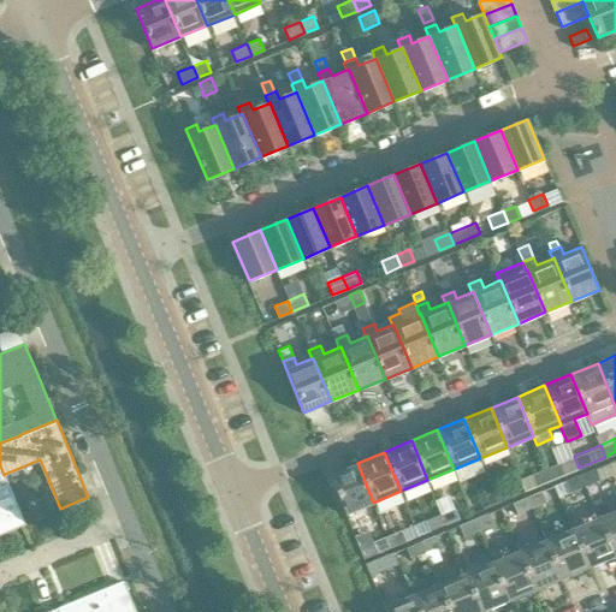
[(579,468),(574,456),(546,468),(551,479),(579,468)]
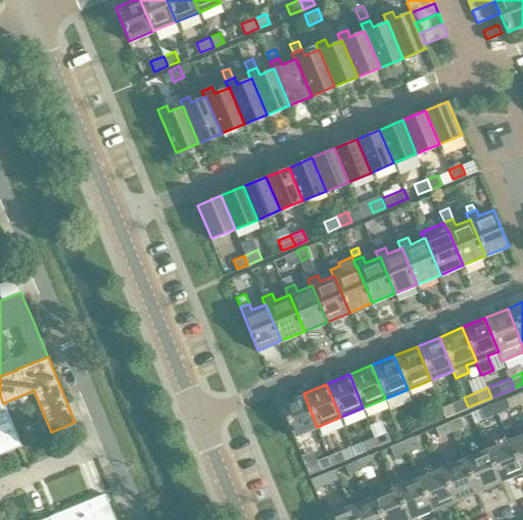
[(280,403),(294,436),(317,427),(303,393),(280,403)]
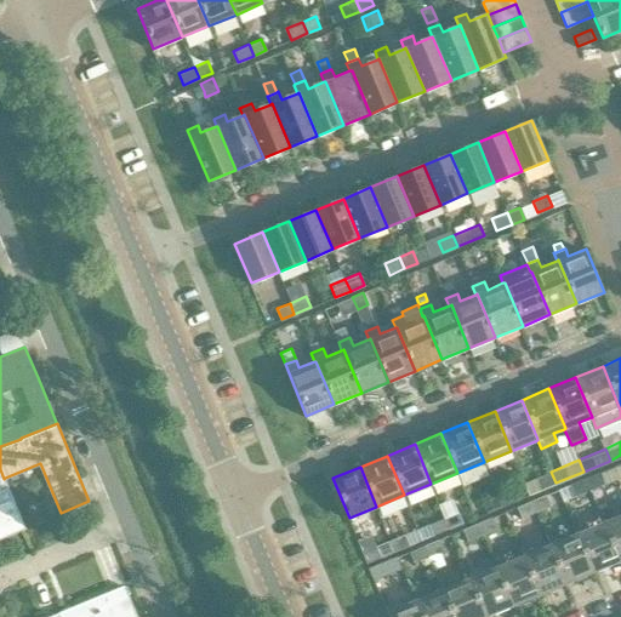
[(617,478),(613,467),(586,478),(591,489),(617,478)]
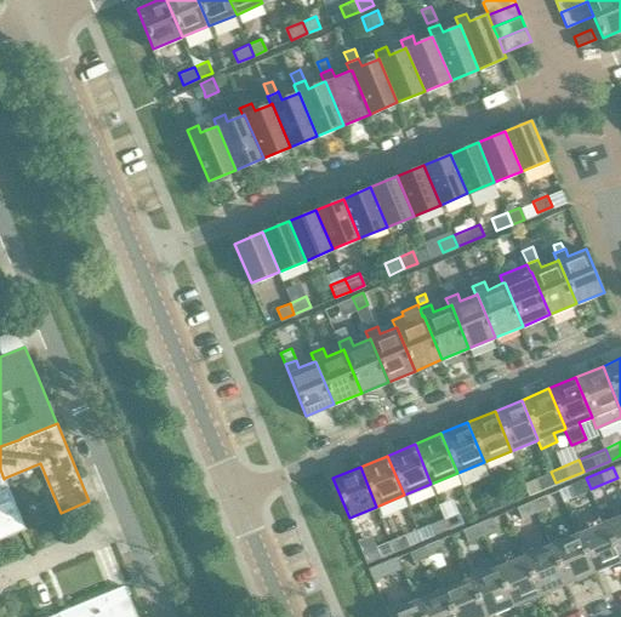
[(5,478),(4,479),(0,469),(0,537),(26,527),(5,478)]
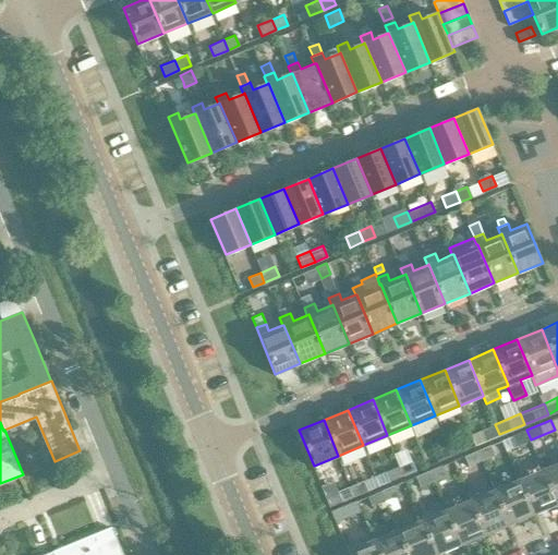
[(471,434),(475,445),(499,434),(495,424),(471,434)]
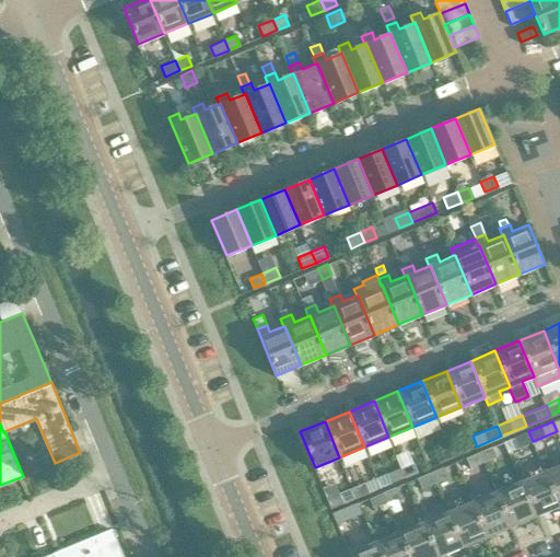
[(514,438),(518,447),(533,441),(528,431),(514,438)]
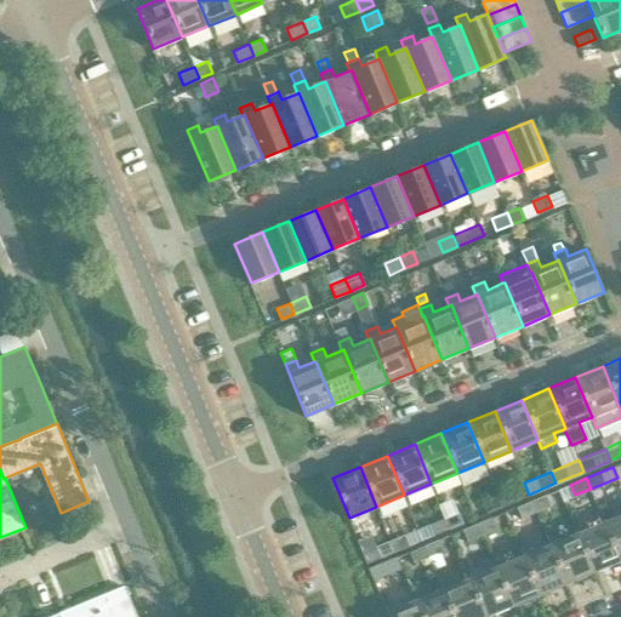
[(517,500),(512,487),(497,493),(502,507),(517,500)]
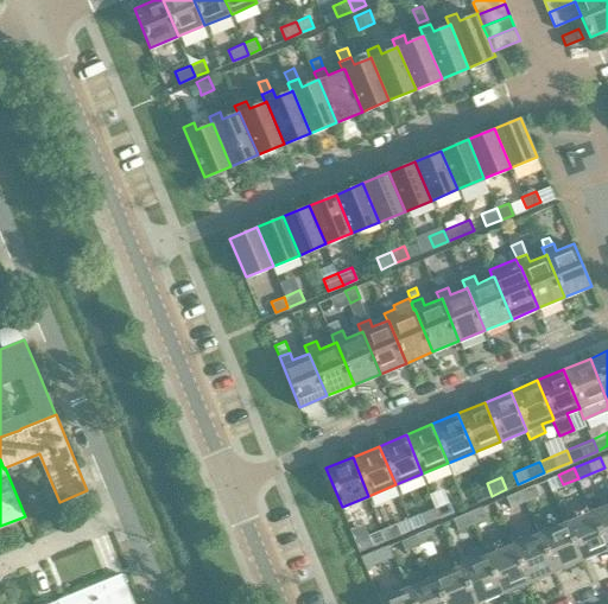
[(473,490),(477,502),(492,496),(487,483),(473,490)]
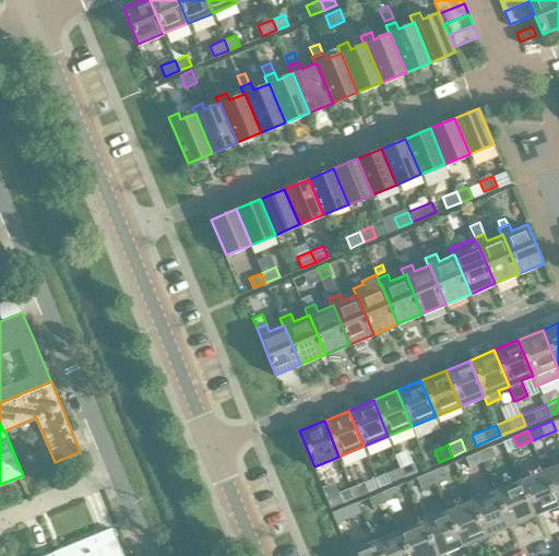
[(496,454),(491,445),(478,450),(483,460),(496,454)]
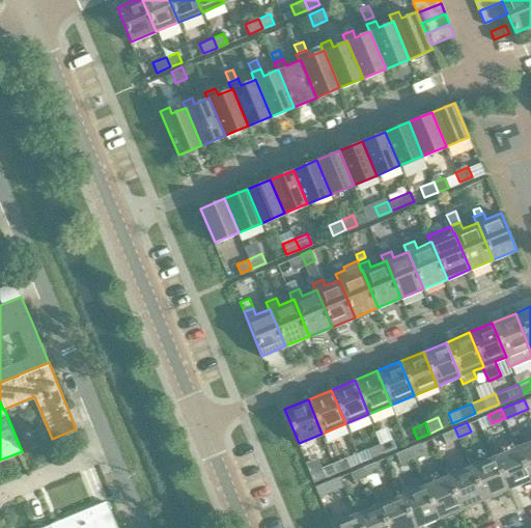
[(442,433),(446,442),(458,437),(454,427),(442,433)]
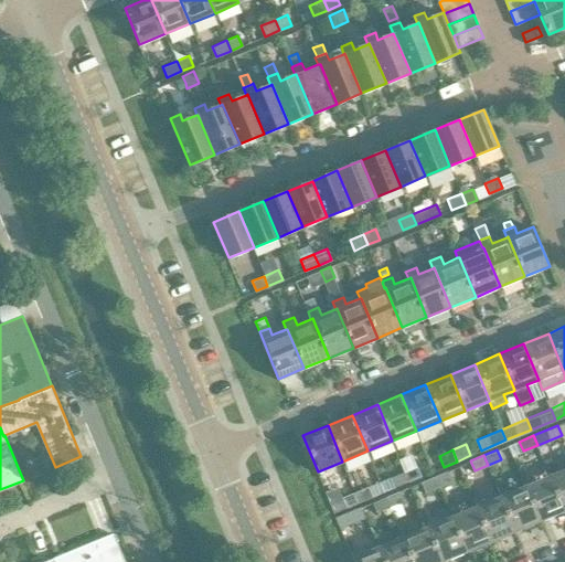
[(422,476),(417,465),(404,470),(408,480),(422,476)]
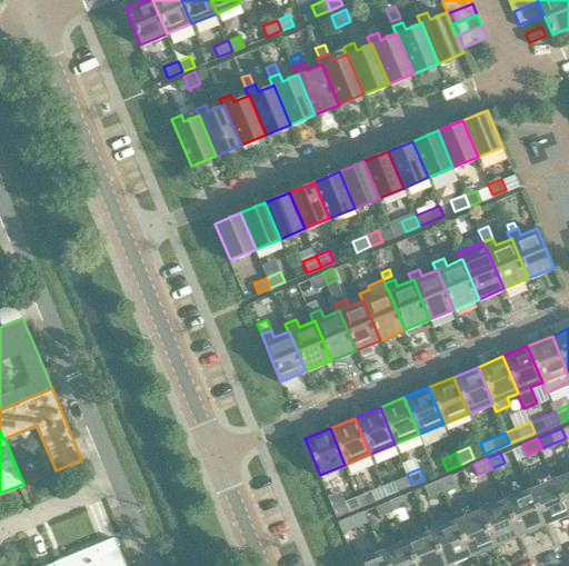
[(568,514),(568,470),(553,478),(568,515),(568,514)]
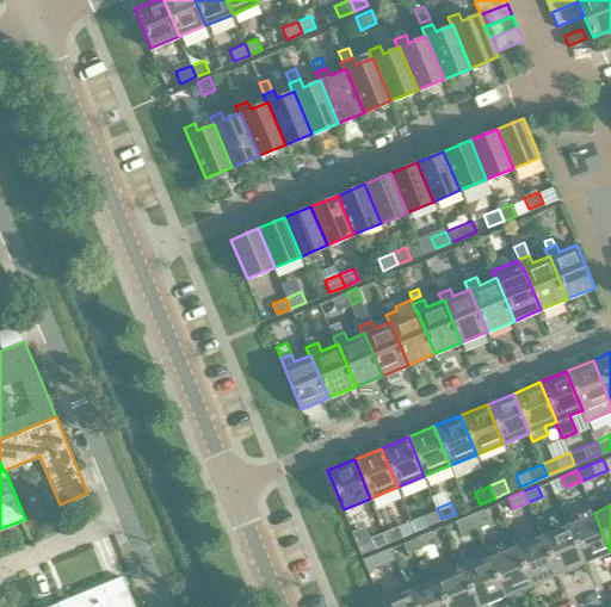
[(437,508),(423,514),(427,526),(442,519),(437,508)]
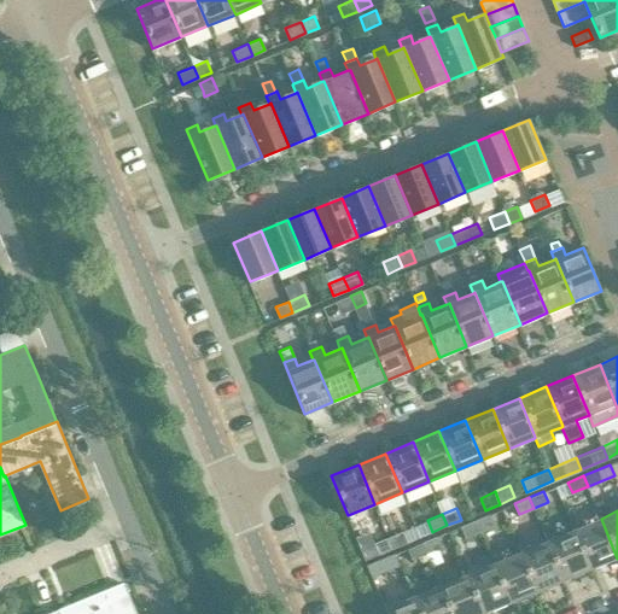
[(494,525),(489,514),(476,520),(481,531),(494,525)]
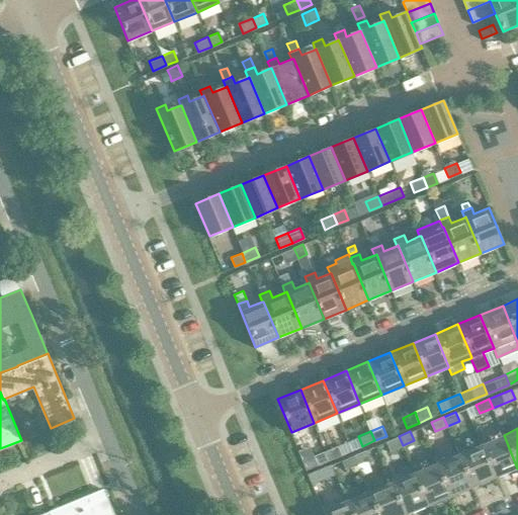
[(517,468),(504,435),(481,444),(494,478),(517,468)]
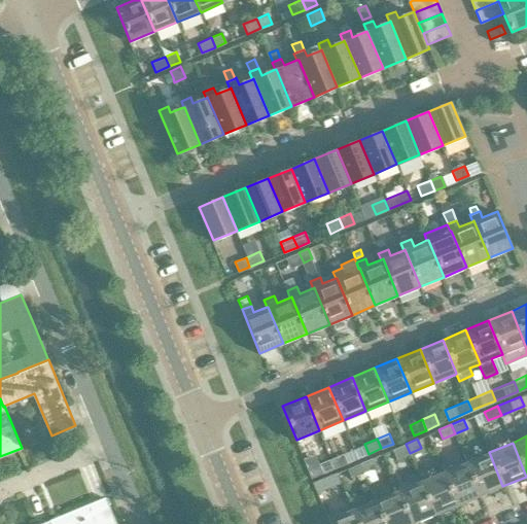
[(406,444),(393,449),(396,458),(410,453),(406,444)]
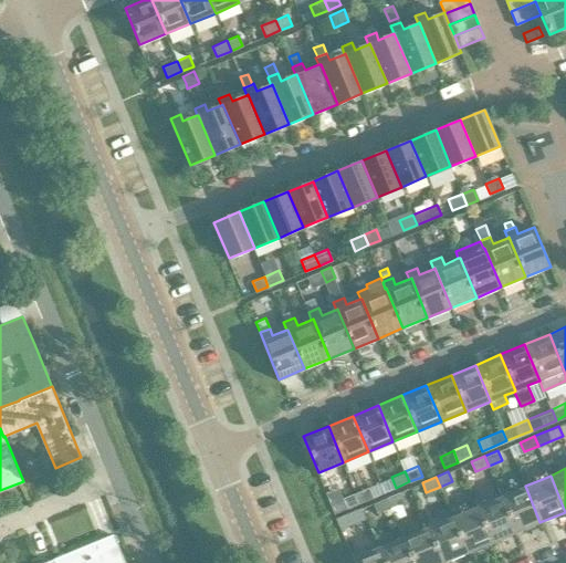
[(540,522),(525,486),(501,496),(516,532),(540,522)]
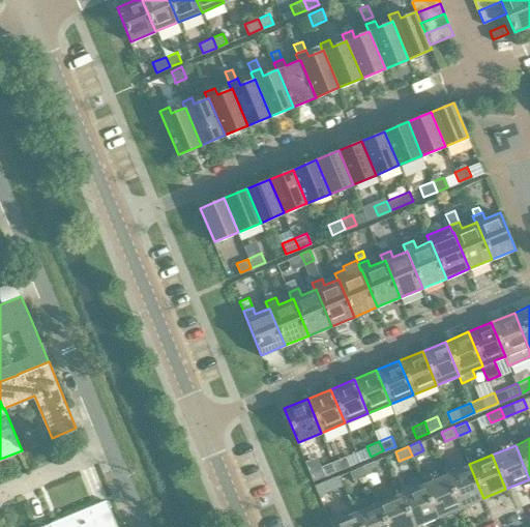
[(349,465),(345,456),(332,461),(336,470),(349,465)]
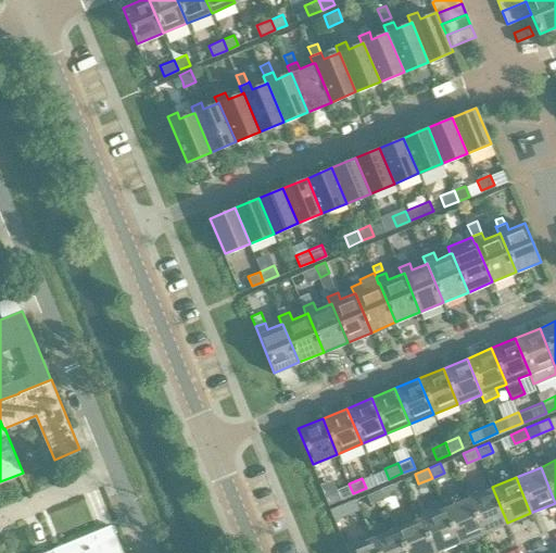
[(396,492),(392,482),(380,488),(383,498),(396,492)]
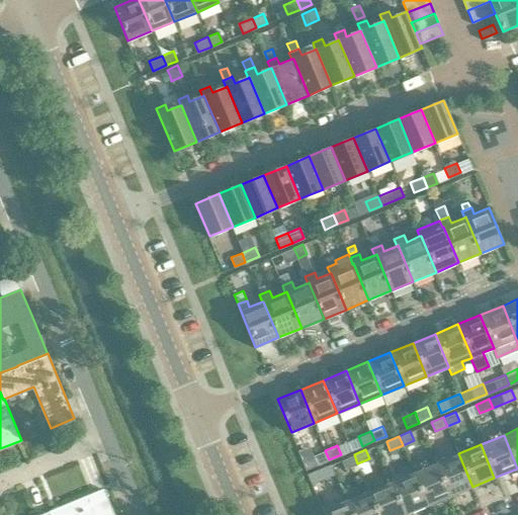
[(325,450),(313,455),(317,464),(329,459),(325,450)]
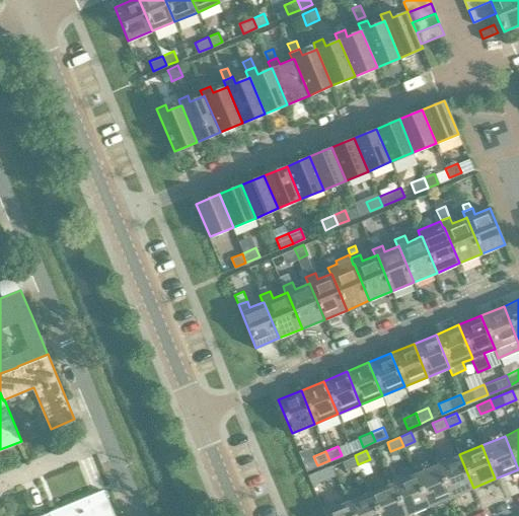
[(437,463),(450,497),(473,488),(459,454),(437,463)]
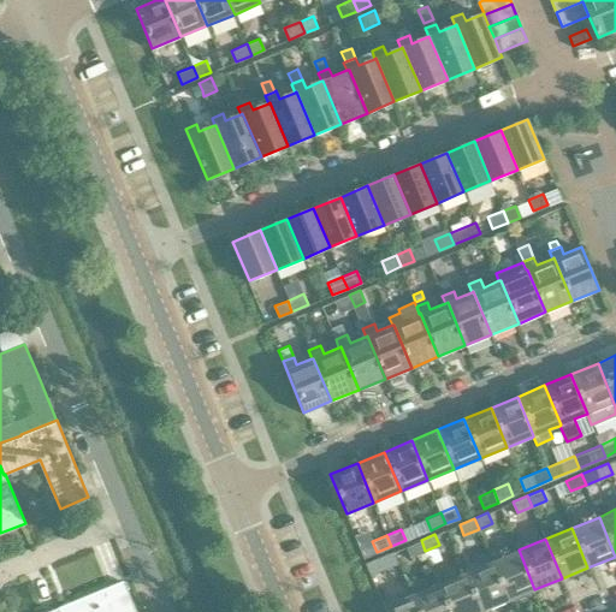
[(421,540),(406,546),(410,557),(425,551),(421,540)]
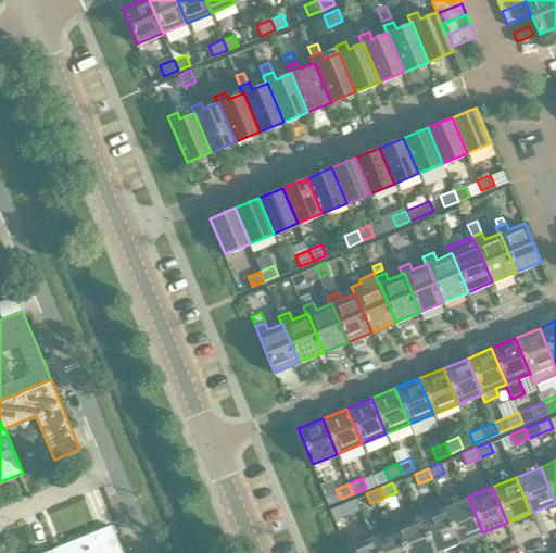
[(482,532),(468,497),(444,507),(458,542),(482,532)]
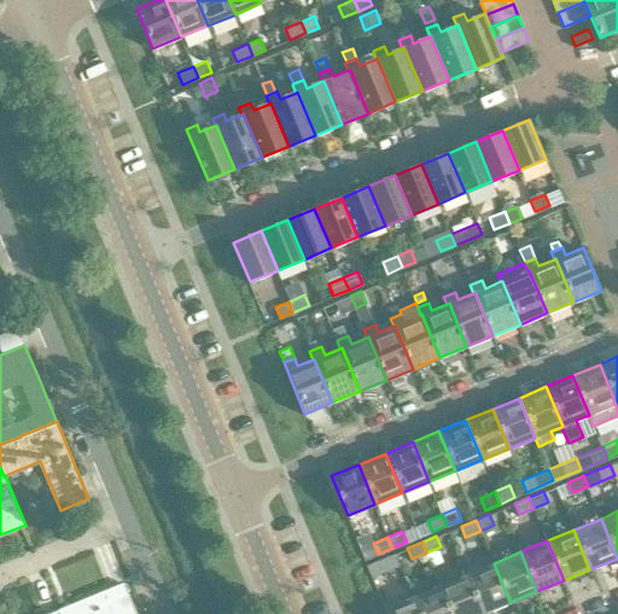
[(372,577),(400,566),(395,553),(366,565),(372,577)]
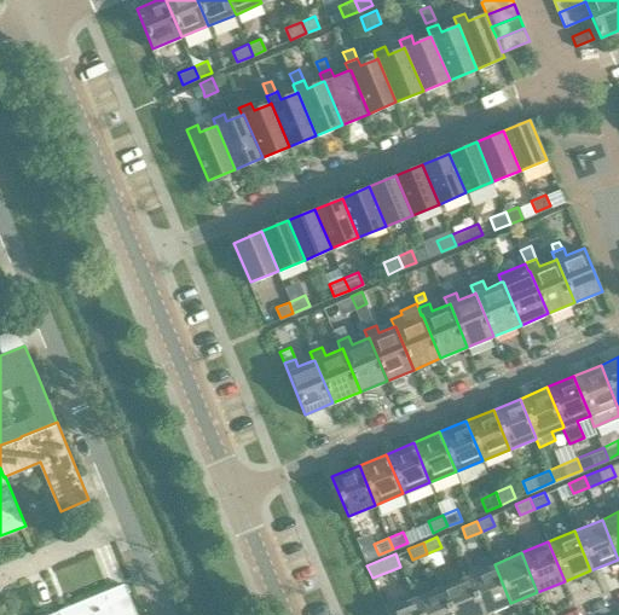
[(485,614),(510,603),(495,564),(468,575),(485,614)]
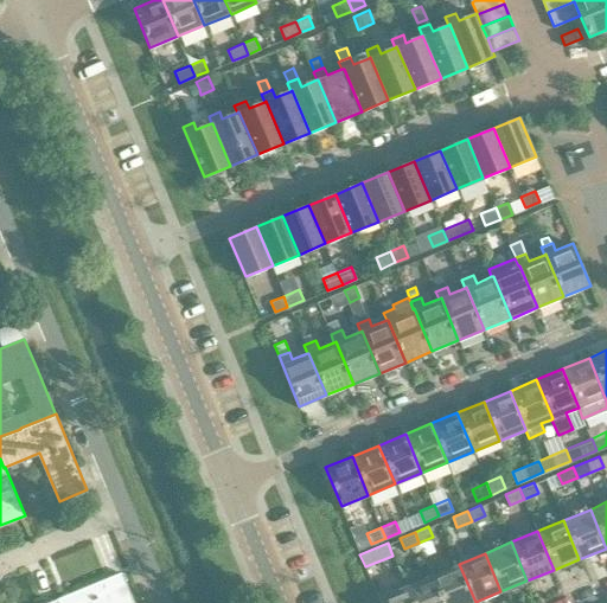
[(443,602),(473,602),(475,602),(459,564),(433,575),(443,602)]
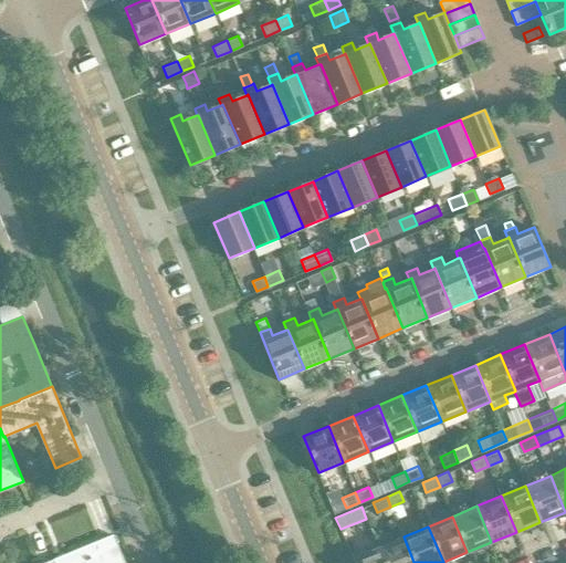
[(123,562),(125,562),(113,533),(54,558),(55,562),(123,562)]
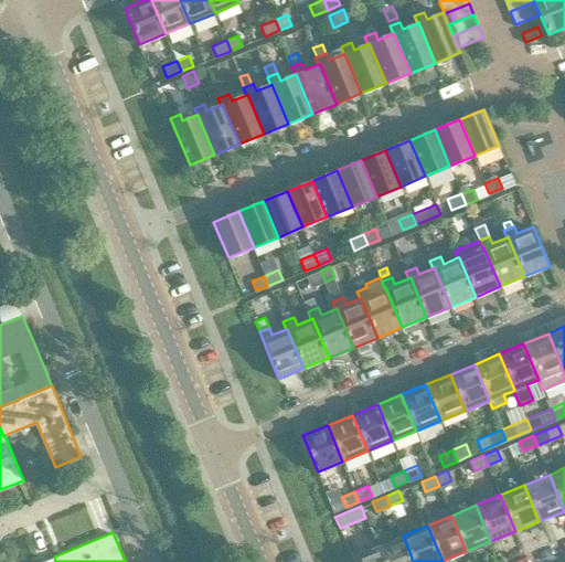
[(413,561),(403,536),(377,545),(384,561),(413,561)]
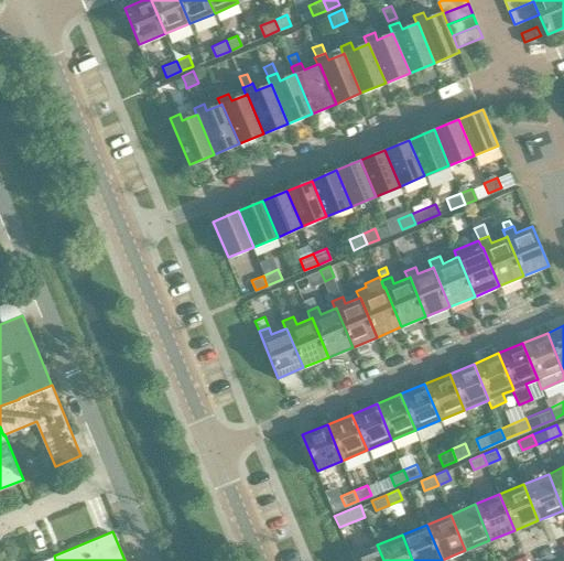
[(383,560),(377,545),(351,556),(354,560),(383,560)]
